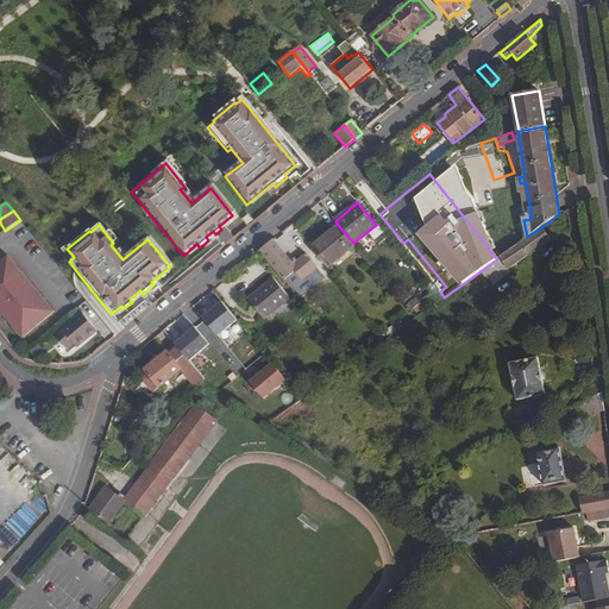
[(338,225),(311,246),(327,268),(349,250),(351,253),(357,248),(353,243),(338,225)]
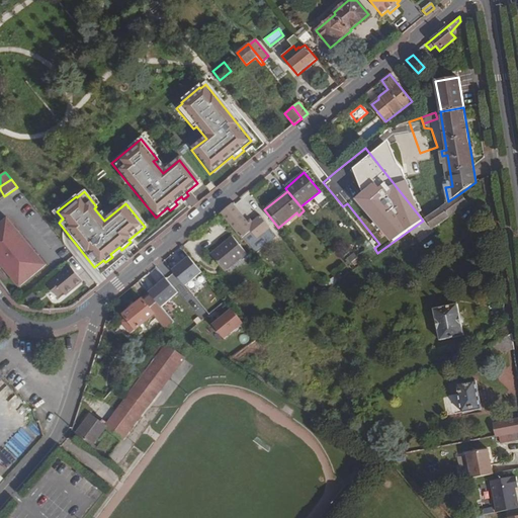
[(468,203),(460,193),(448,201),(424,219),(423,221),(409,231),(418,243),(435,231),(433,229),(468,203)]
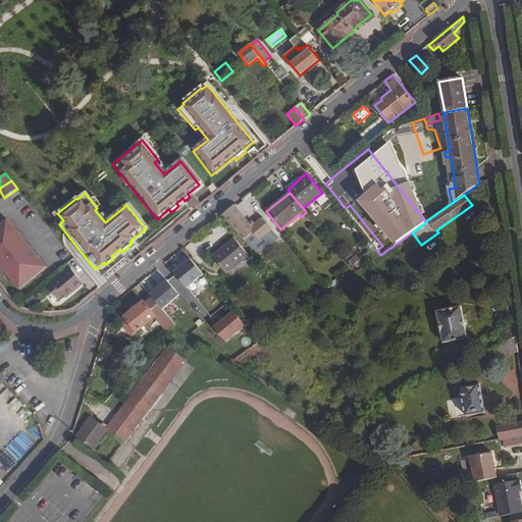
[(253,221),(250,223),(235,205),(223,214),(244,240),(245,240),(253,232),(259,241),(272,229),(262,217),(255,223),(253,221)]
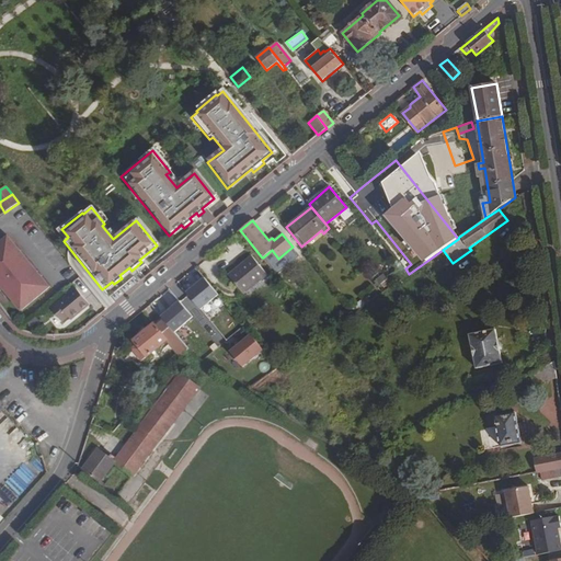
[(0,285),(3,289),(21,311),(50,287),(8,237),(0,242),(0,285)]
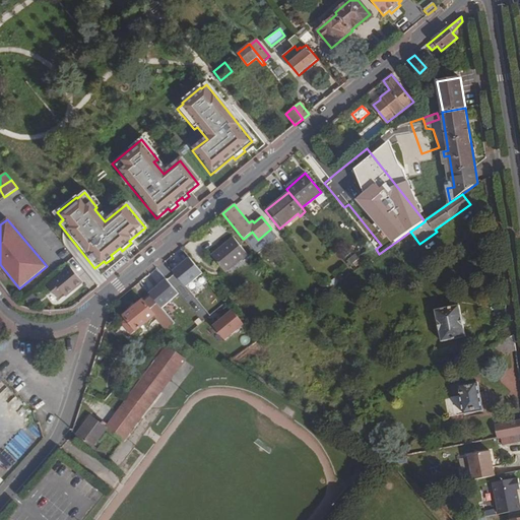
[(211,256),(225,272),(248,255),(234,238),(211,256)]
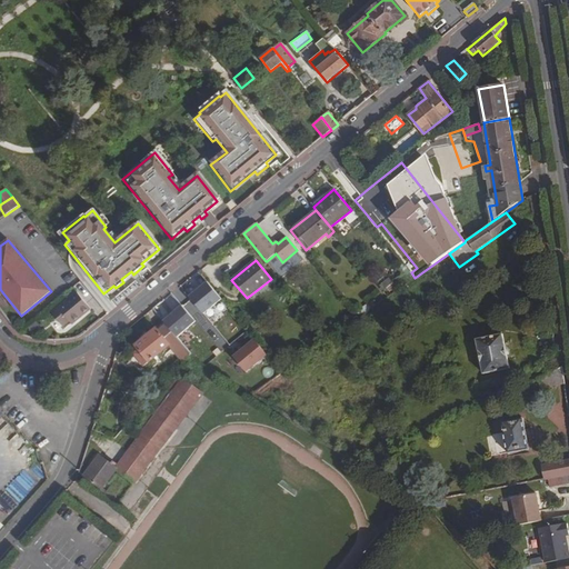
[(387,291),(392,283),(386,278),(379,286),(387,291)]
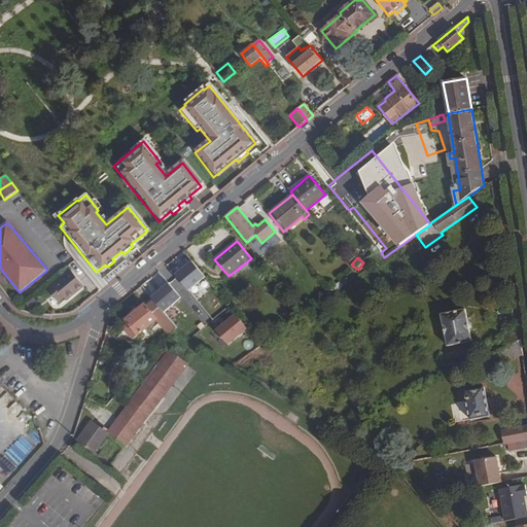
[(175,275),(188,290),(205,276),(191,260),(175,275)]
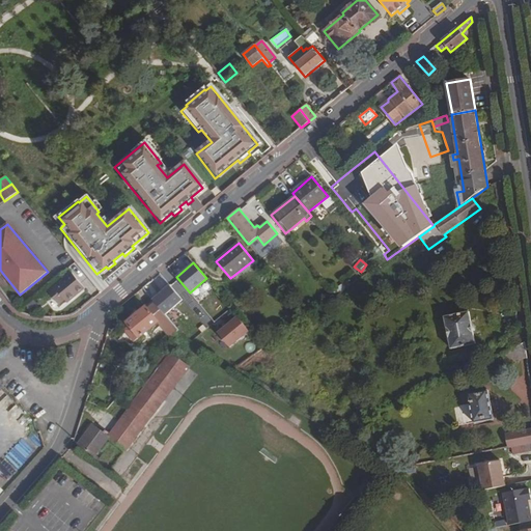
[(82,284),(72,273),(54,288),(49,294),(59,305),(64,300),(67,303),(78,294),(74,290),(82,284)]
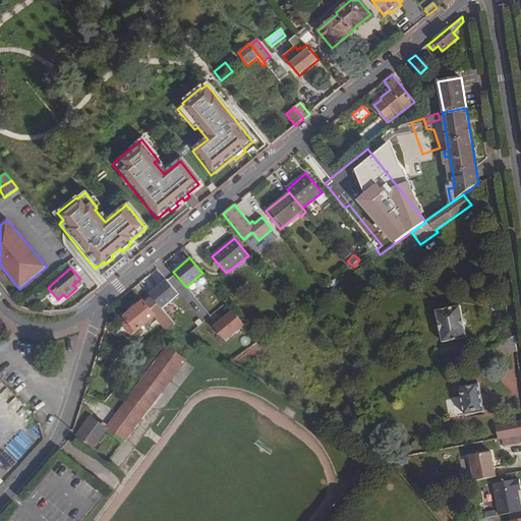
[(80,279),(72,285),(76,288),(82,283),(80,279)]
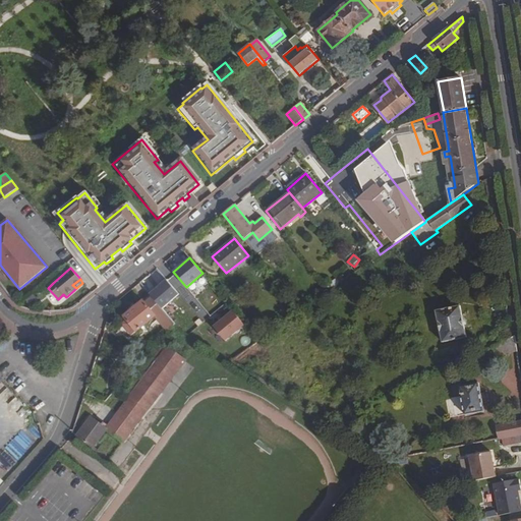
[(153,296),(163,308),(179,294),(167,280),(150,294),(153,296)]
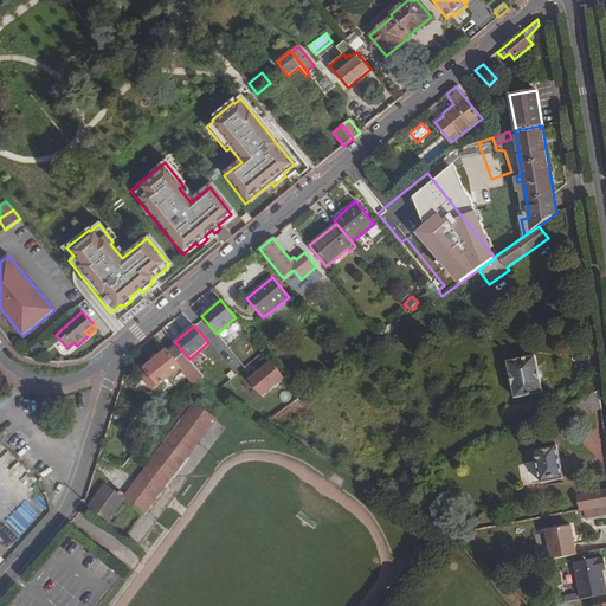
[(38,342),(30,348),(34,353),(42,348),(38,342)]
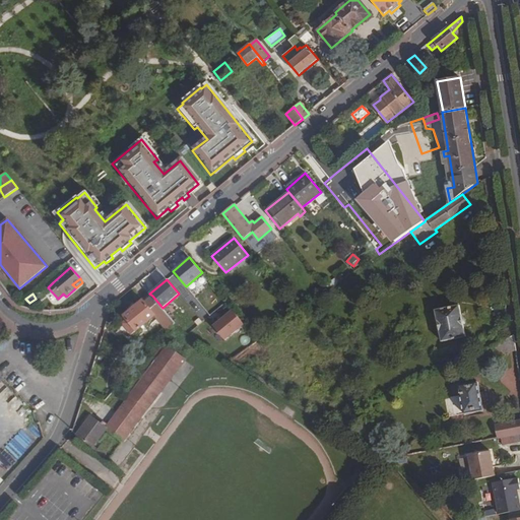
[(143,300),(124,316),(132,326),(128,330),(132,335),(155,314),(169,329),(176,323),(163,308),(152,296),(145,302),(143,300)]
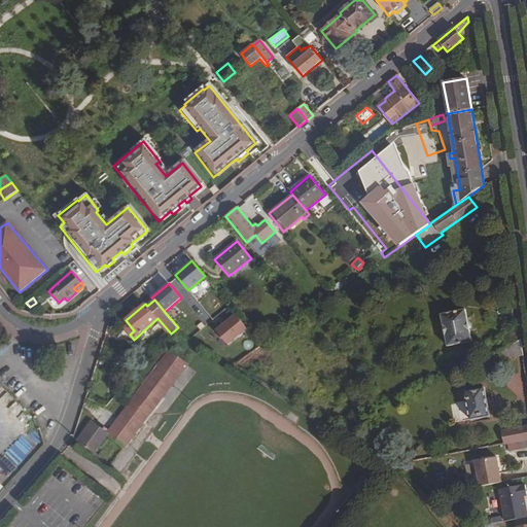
[(442,314),(448,346),(471,341),(465,310),(442,314)]
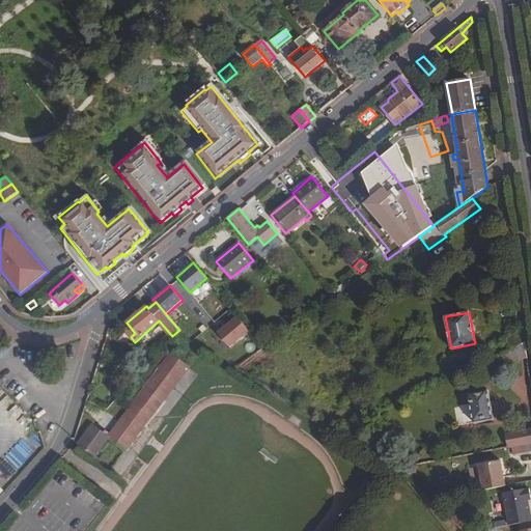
[(230,347),(250,331),(238,317),(218,333),(230,347)]
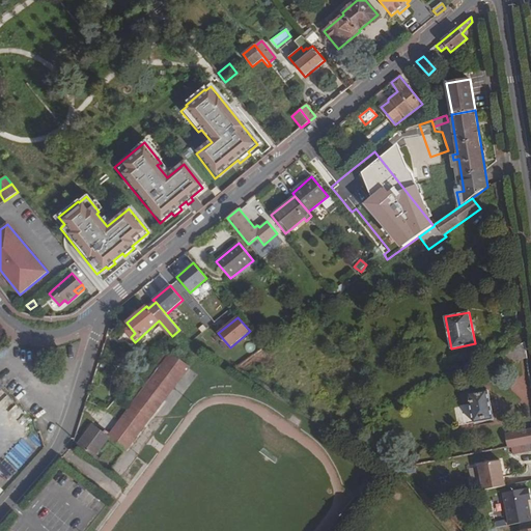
[(512,347),(525,341),(524,333),(508,340),(512,347)]
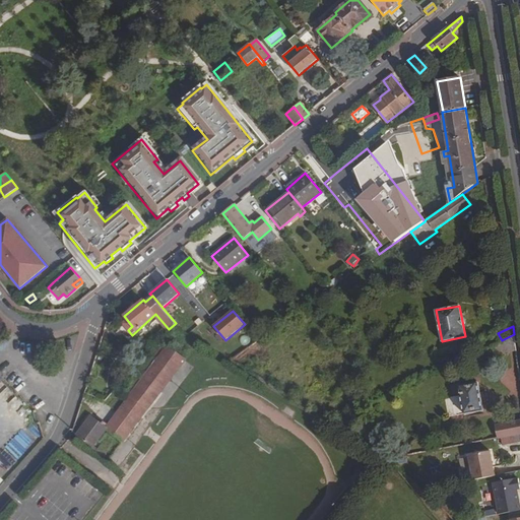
[(496,359),(517,350),(514,334),(502,340),(491,346),(496,359)]
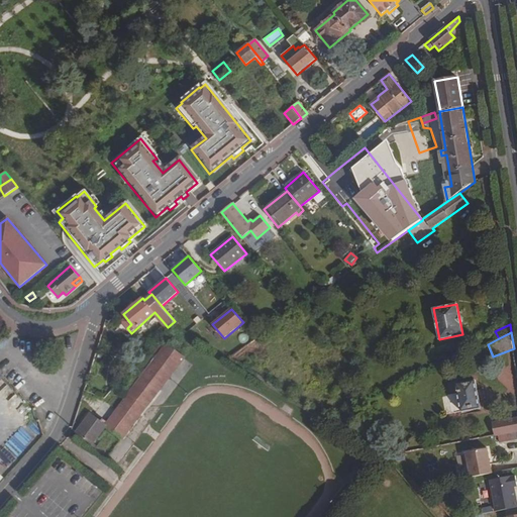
[(161,390),(185,357),(168,344),(143,377),(161,390)]
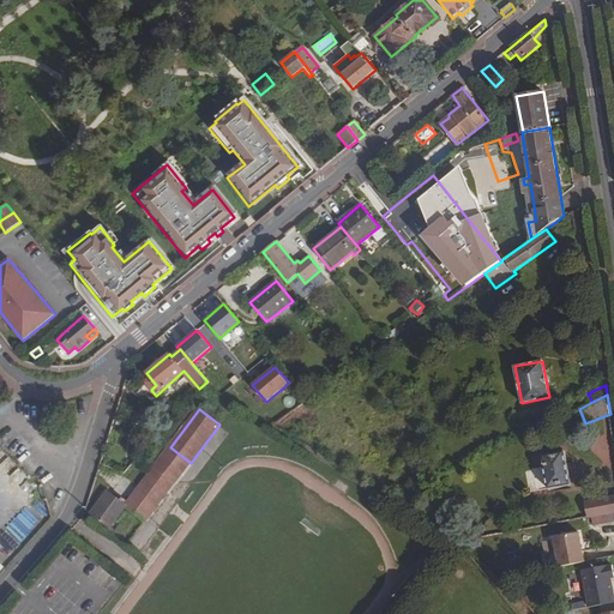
[(125,506),(145,522),(191,463),(170,447),(125,506)]
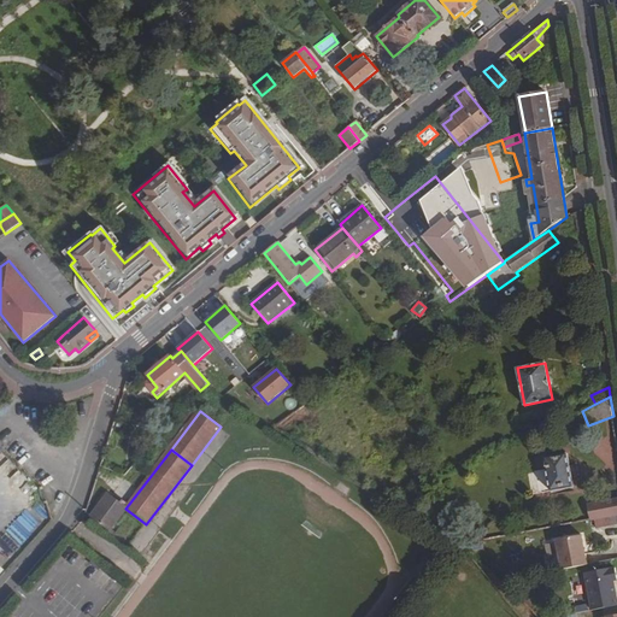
[(545,458),(551,491),(573,487),(568,453),(545,458)]
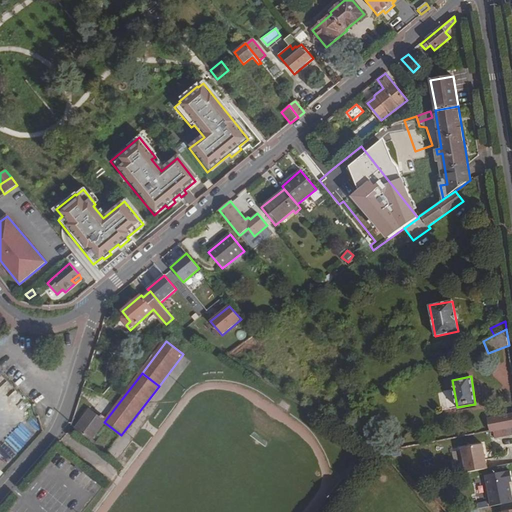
[(91,440),(104,421),(90,410),(76,429),(91,440)]
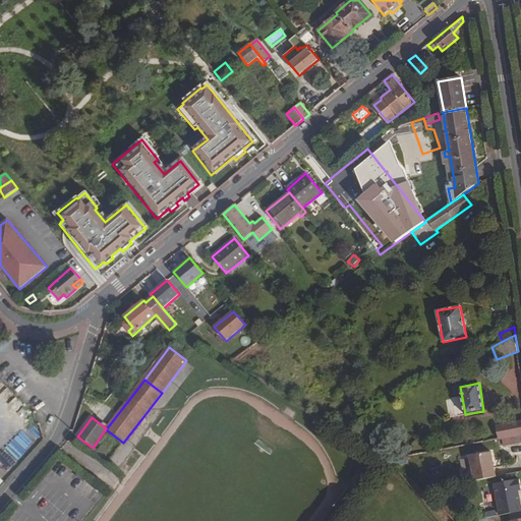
[(502,438),(520,433),(520,421),(496,426),(499,439),(502,438)]
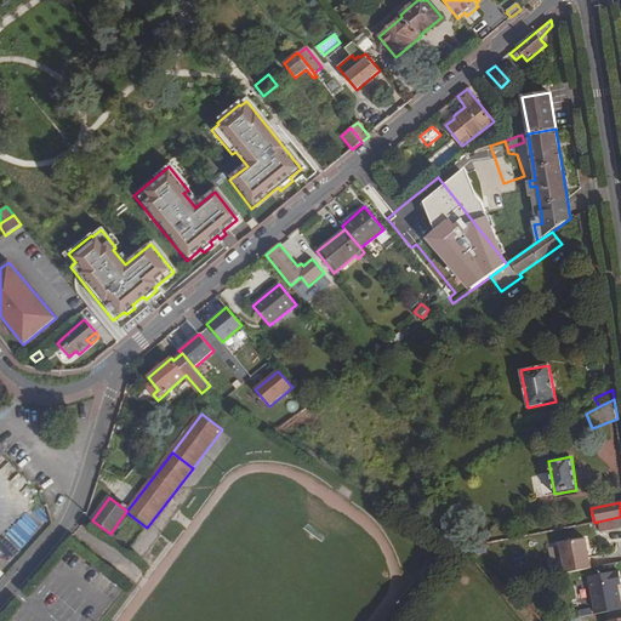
[(600,531),(620,527),(620,517),(598,522),(600,531)]
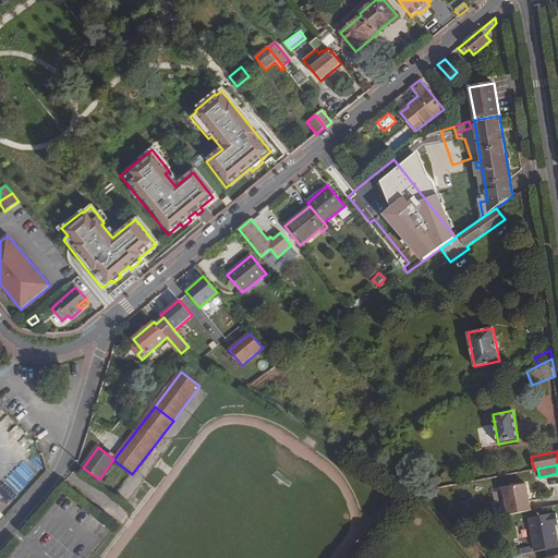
[(502,488),(507,514),(531,511),(529,500),(526,501),(525,494),(528,494),(525,484),(502,488)]
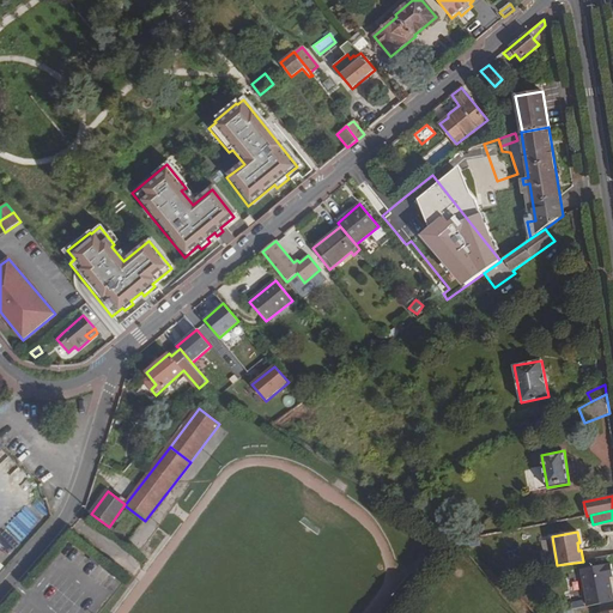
[(581,569),(588,606),(612,601),(612,598),(610,581),(608,581),(608,577),(610,576),(612,575),(612,574),(611,564),(607,565),(607,564),(581,569)]
